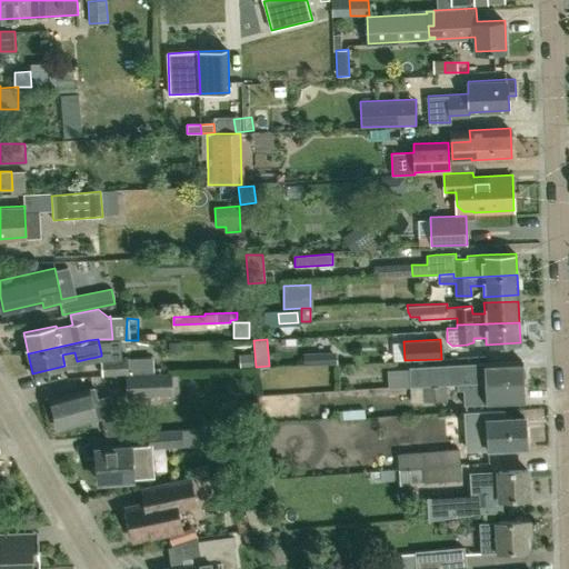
[(119,353),(119,351),(119,340),(106,340),(106,353),(119,353)]
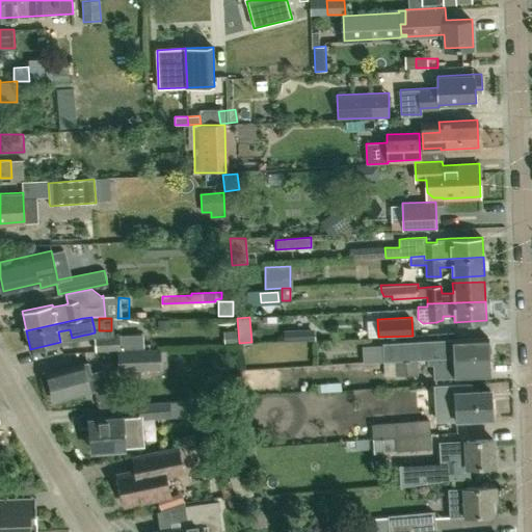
[(314,329),(283,331),(284,341),(314,339),(314,329)]
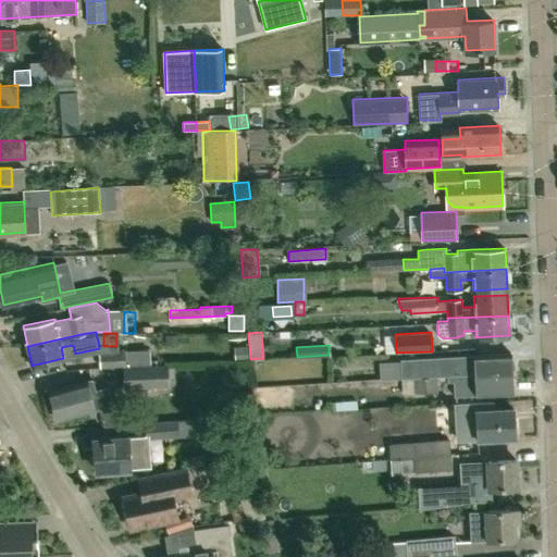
[(234,360),(248,359),(248,348),(234,349),(234,360)]
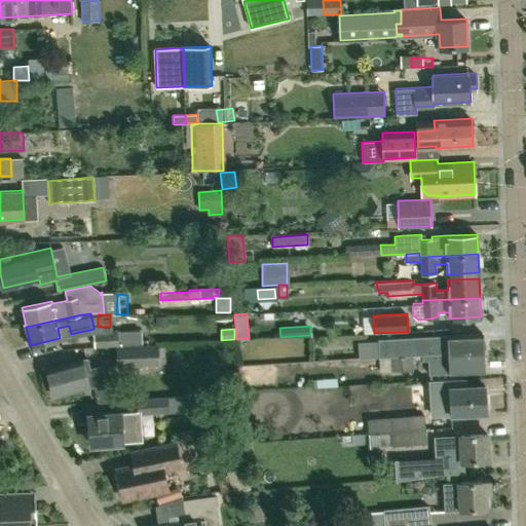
[(94,347),(119,345),(118,330),(92,332),(94,347)]
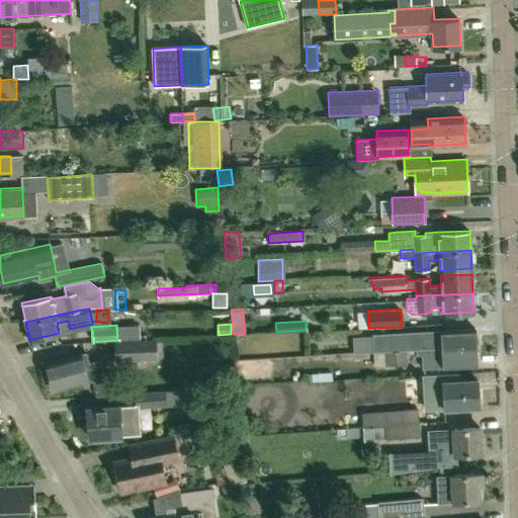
[(478,342),(478,337),(475,335),(475,328),(441,329),(441,330),(433,330),(429,336),(417,337),(417,334),(373,336),(373,352),(406,350),(416,350),(476,346),(476,345),(478,342)]
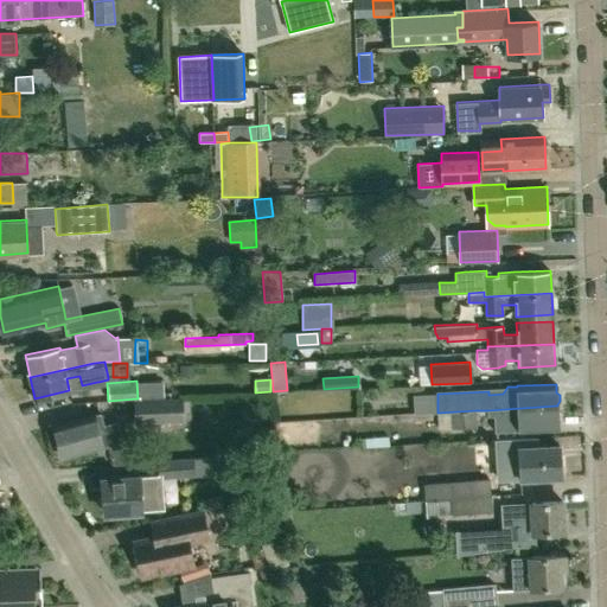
[(136,422),(184,420),(183,398),(135,400),(136,422)]
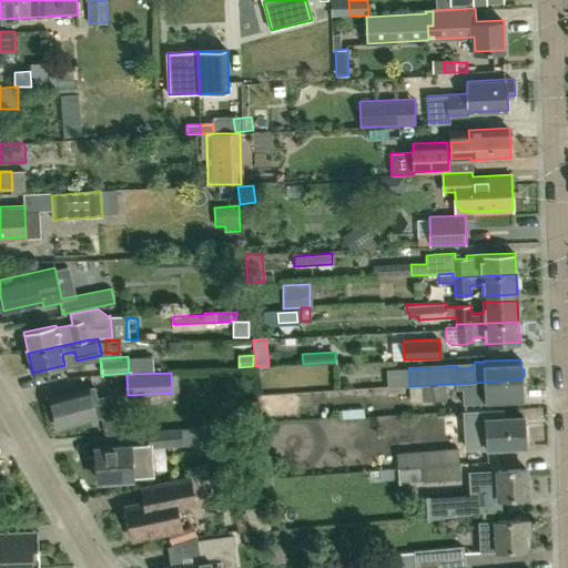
[(521,379),(456,384),(456,388),(462,388),(463,393),(463,404),(486,403),(523,401),(523,393),(525,391),(525,385),(521,383),(521,379)]
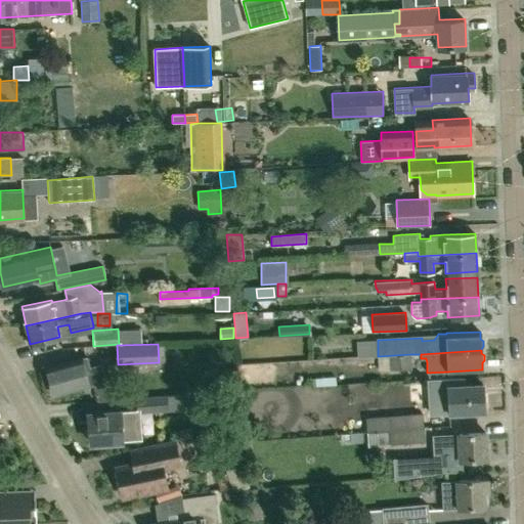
[(378,370),(411,368),(410,354),(378,356),(378,370)]
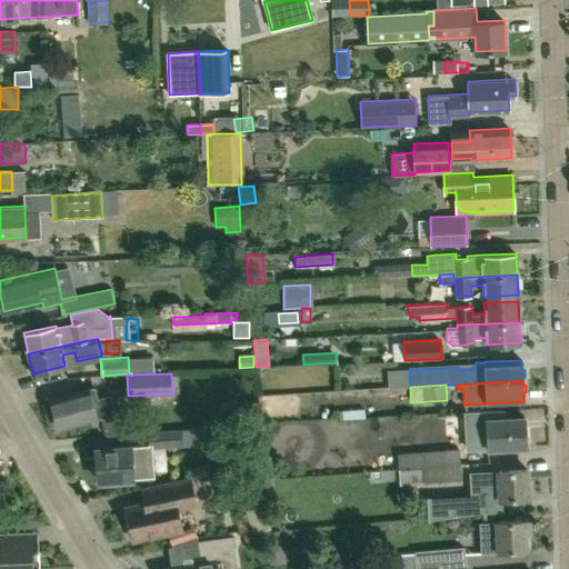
[(97,397),(95,387),(50,399),(58,428),(101,417),(115,413),(109,393),(97,397)]
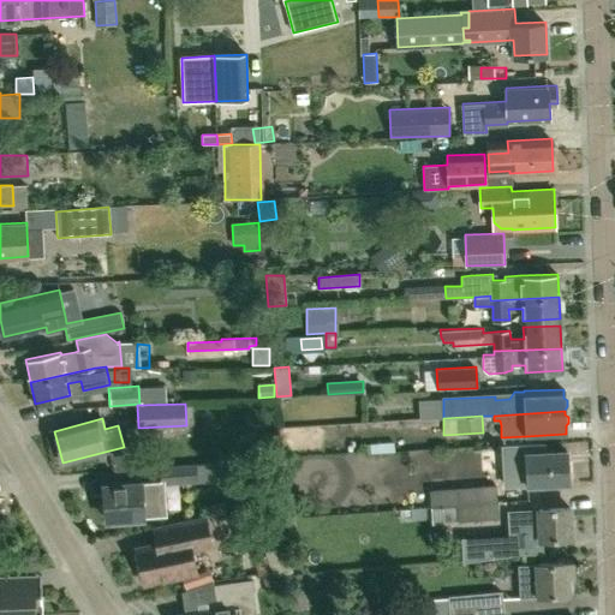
[(284,453),(297,452),(296,436),(282,437),(284,453)]
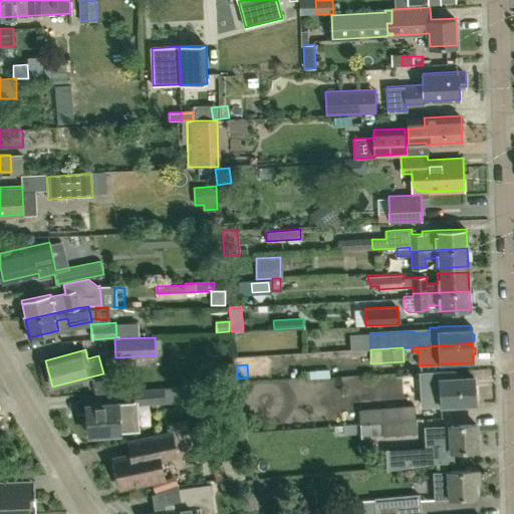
[(103,373),(91,376),(95,393),(114,388),(110,371),(103,373)]
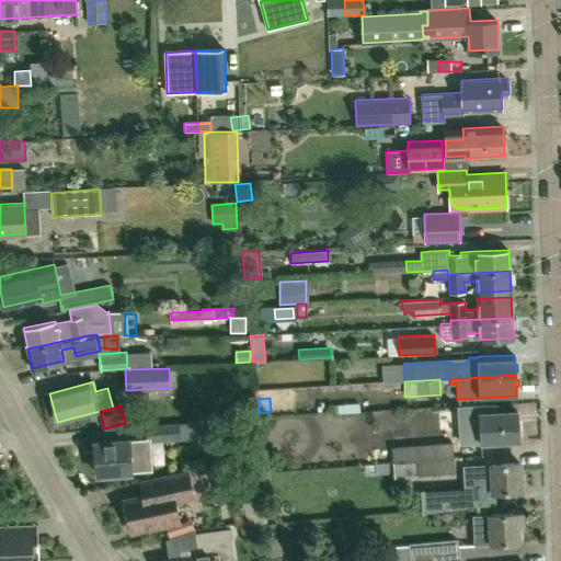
[(519,439),(517,411),(480,413),(480,414),(460,415),(461,431),(481,430),(482,442),(519,439)]
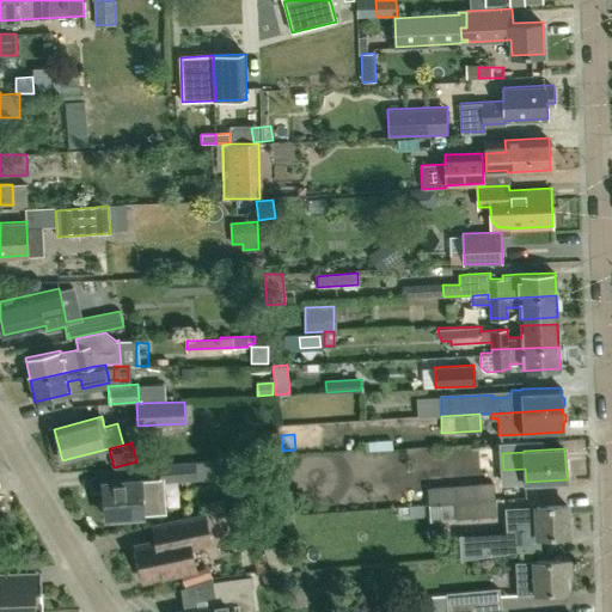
[(161,478),(161,482),(196,479),(195,461),(160,464),(161,478)]
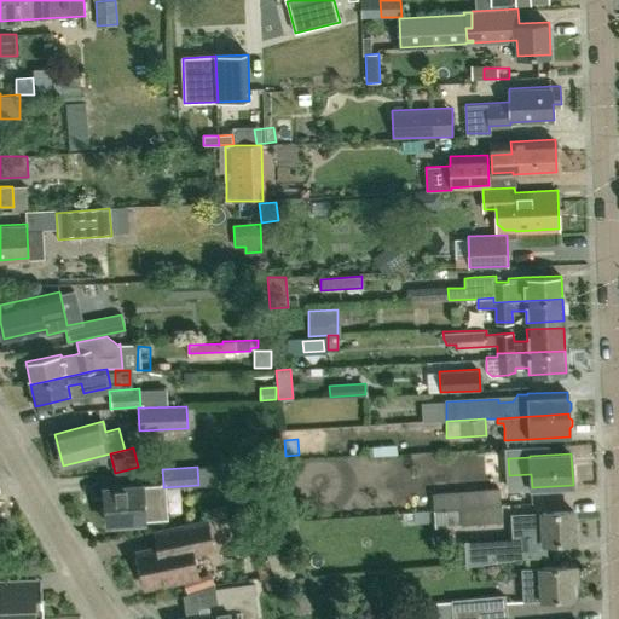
[(167,516),(163,487),(163,484),(142,485),(104,489),(108,522),(144,519),(167,516)]
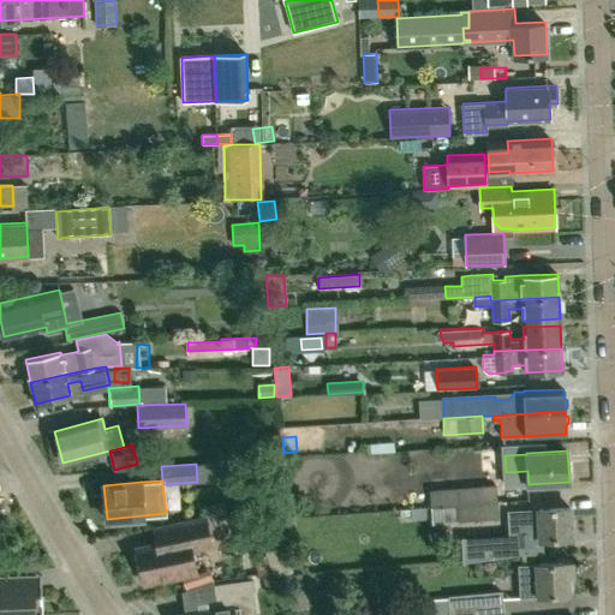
[(430,507),(457,505),(497,501),(496,484),(429,489),(430,507)]
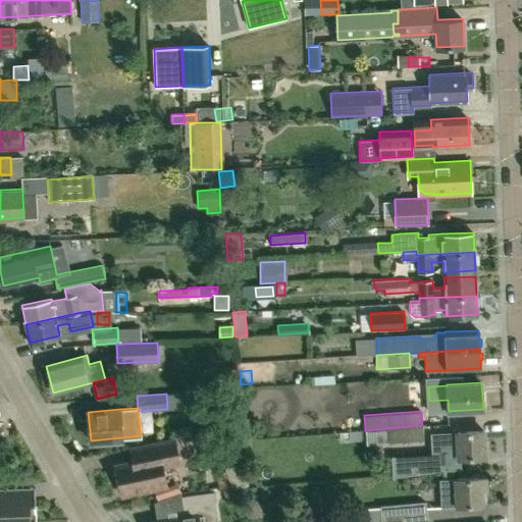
[(387,428),(365,430),(366,445),(388,442),(423,439),(422,425),(387,428)]
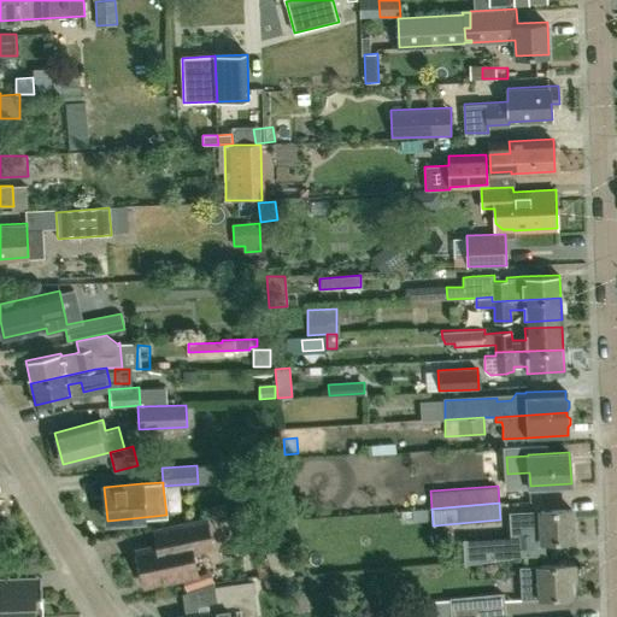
[(574,541),(573,509),(519,511),(521,524),(526,524),(527,542),(542,542),(574,541)]
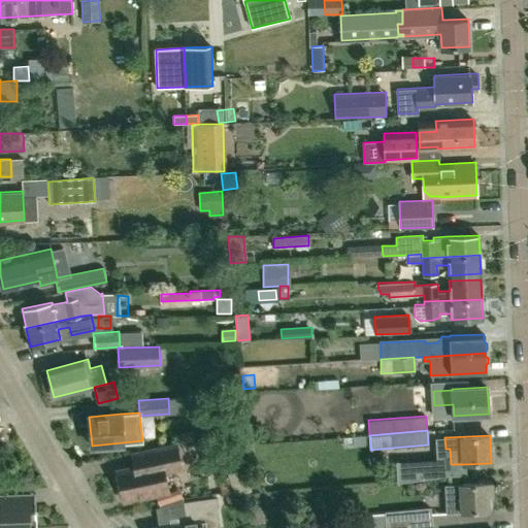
[(124,500),(168,490),(164,472),(182,468),(176,443),(132,453),(134,466),(118,470),(124,500)]
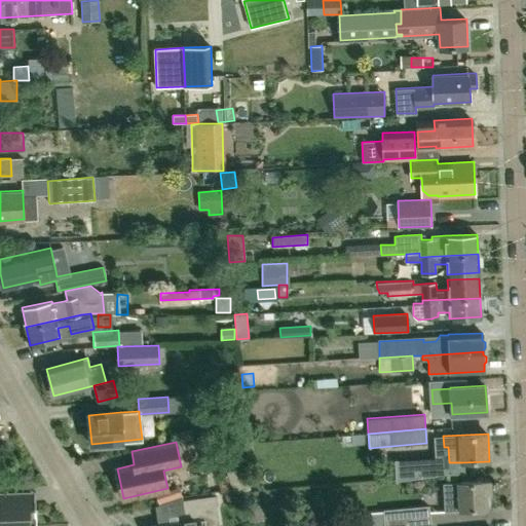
[(445,511),(459,510),(488,509),(487,492),(491,492),(490,480),(458,481),(443,482),(445,511)]
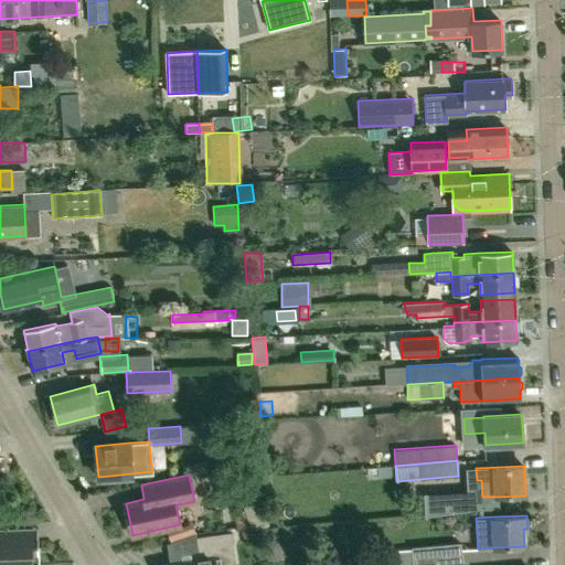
[(0,564),(39,564),(39,545),(38,545),(38,526),(0,528),(0,564)]
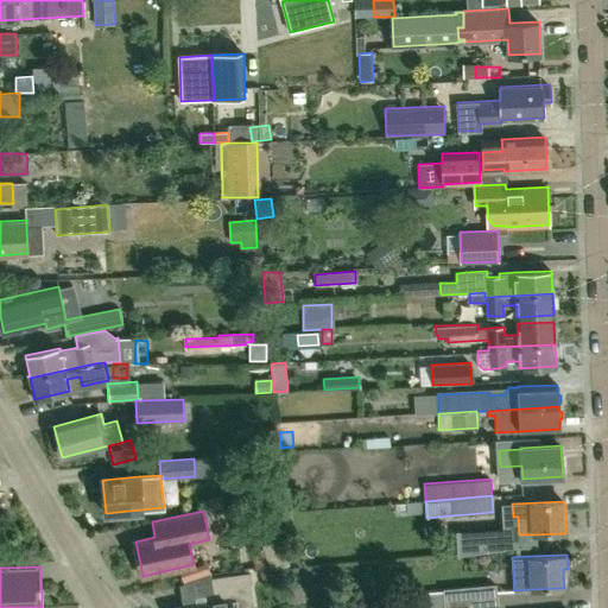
[(172,607),(251,607),(252,607),(247,574),(215,578),(217,597),(206,599),(207,602),(173,607),(172,607)]
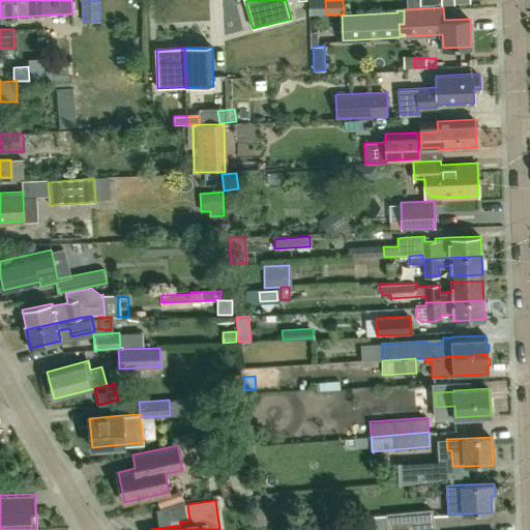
[(433,525),(431,508),(386,513),(388,529),(433,526),(433,525)]
